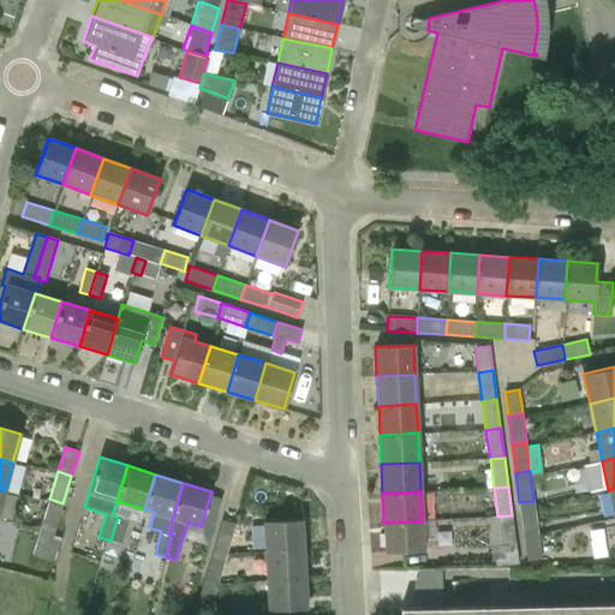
[(41,527),(54,531),(63,503),(49,499),(41,527)]
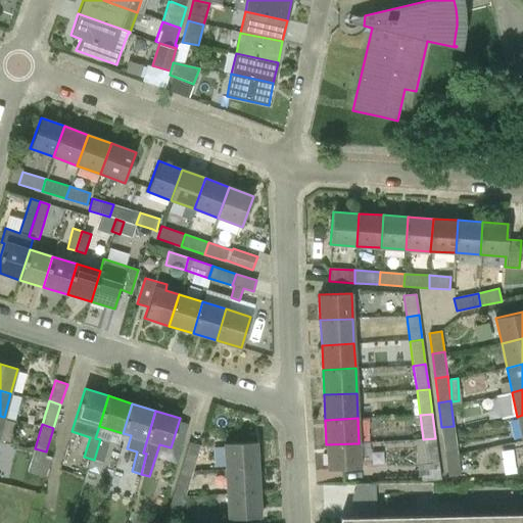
[(444,453),(457,450),(454,426),(441,427),(444,453)]
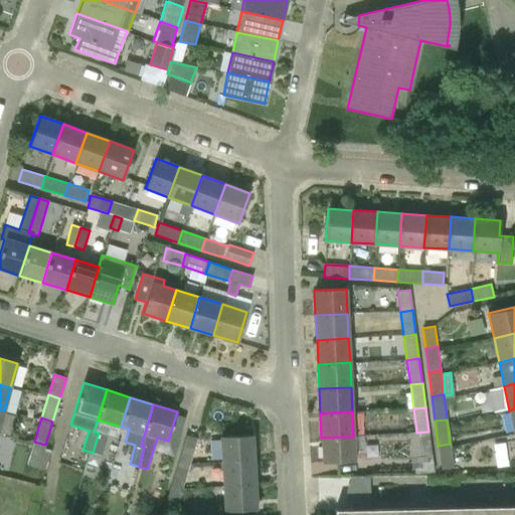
[(200,430),(188,425),(180,455),(191,459),(200,430)]
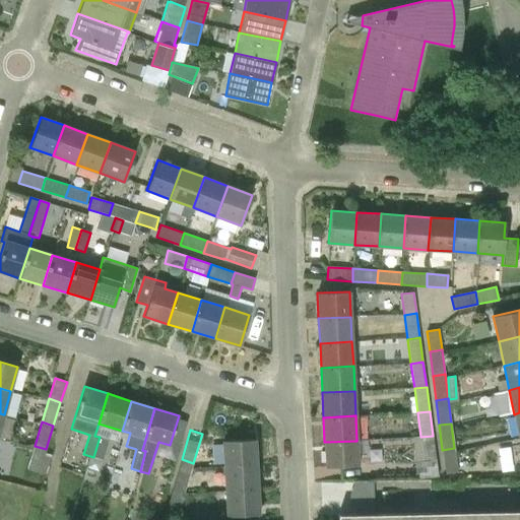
[(424,461),(414,462),(416,479),(438,476),(433,436),(420,437),(424,461)]
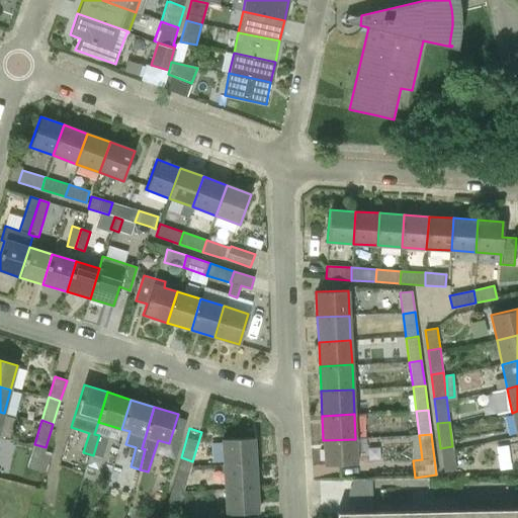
[(102,457),(108,438),(99,435),(93,455),(102,457)]
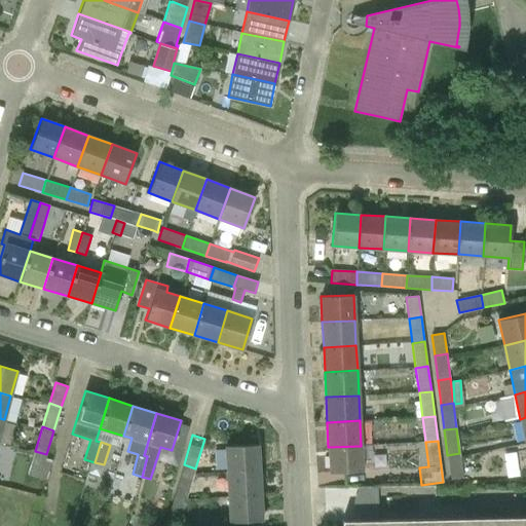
[(226,472),(259,470),(258,444),(224,446),(226,472)]
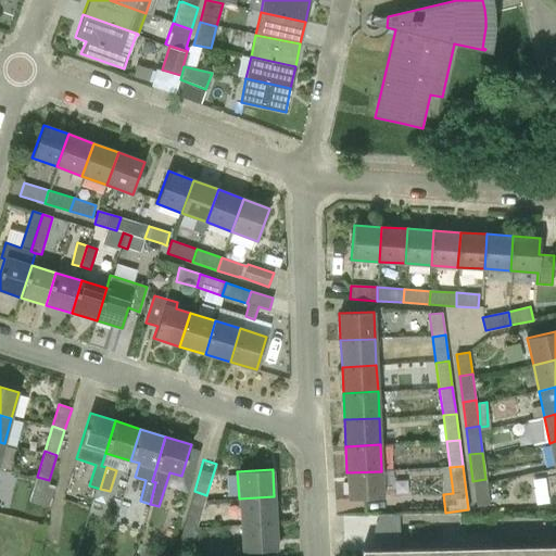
[(381,471),(346,472),(349,500),(382,498),(381,471)]
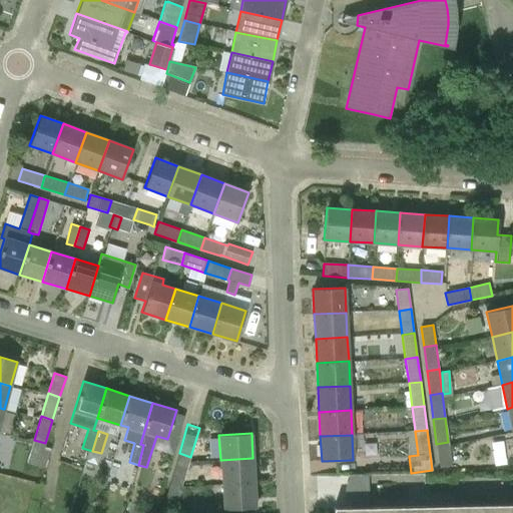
[(44,447),(45,445),(45,443),(34,440),(26,463),(45,468),(51,449),(44,447)]
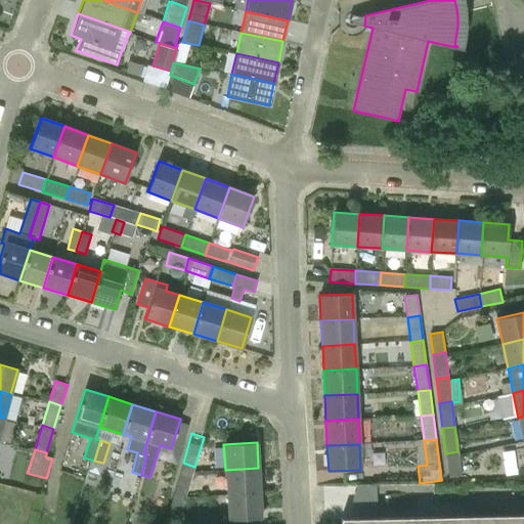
[(448,477),(461,476),(457,451),(445,453),(448,477)]
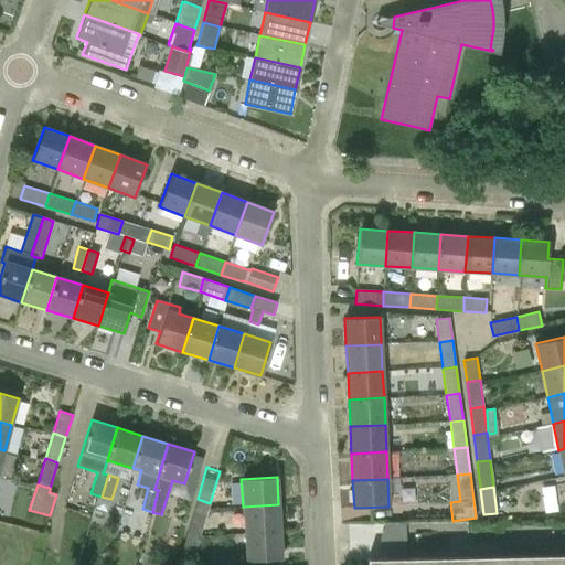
[(188,532),(200,536),(210,503),(198,499),(188,532)]
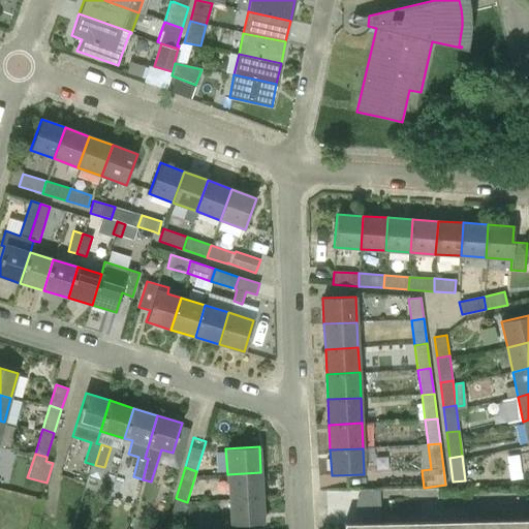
[(260,472),(227,474),(228,489),(217,490),(218,500),(262,497),(260,472)]
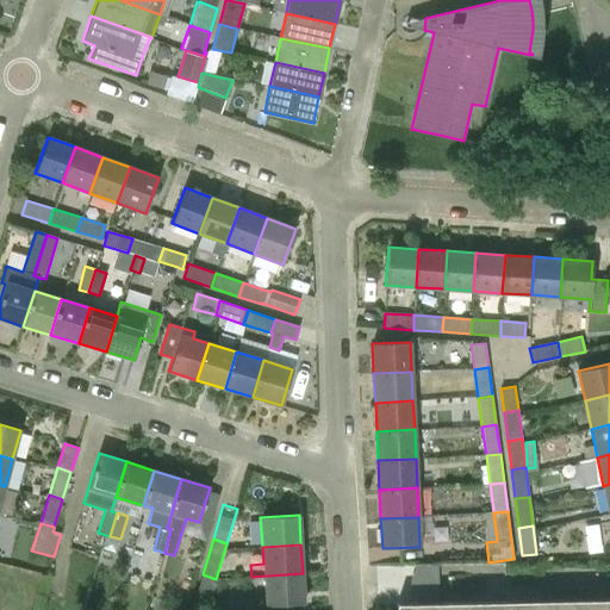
[(416,603),(397,603),(397,609),(609,609),(609,598),(439,603),(437,562),(415,564),(415,570),(412,572),(411,577),(410,582),(410,586),(411,591),(412,593),(416,598),(416,603)]
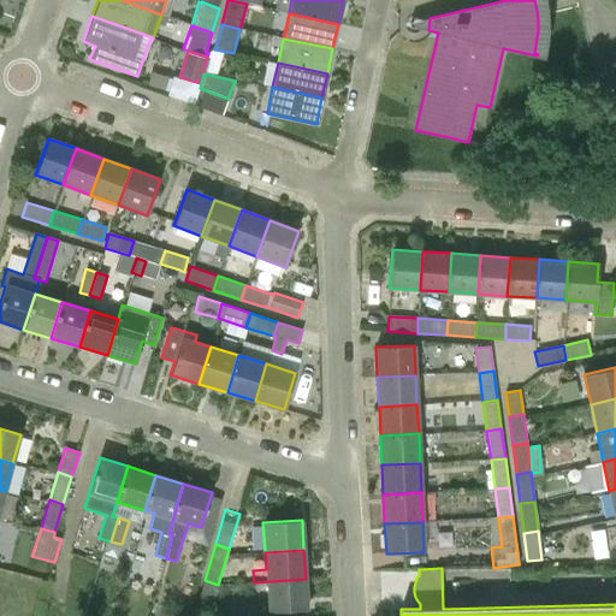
[(307,609),(306,579),(254,582),(248,582),(249,611),(259,610),(259,612),(307,609)]
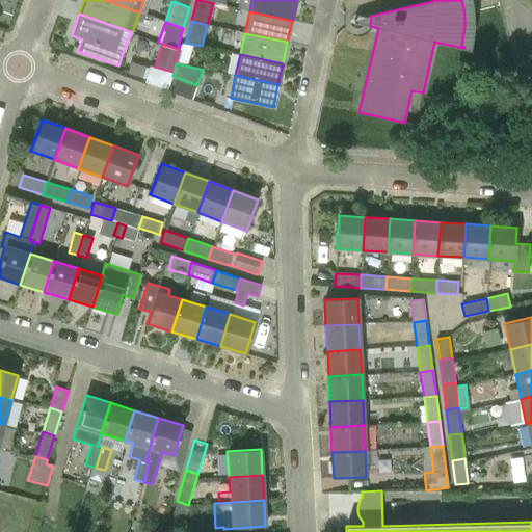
[(170,522),(182,526),(188,505),(177,501),(170,522)]
